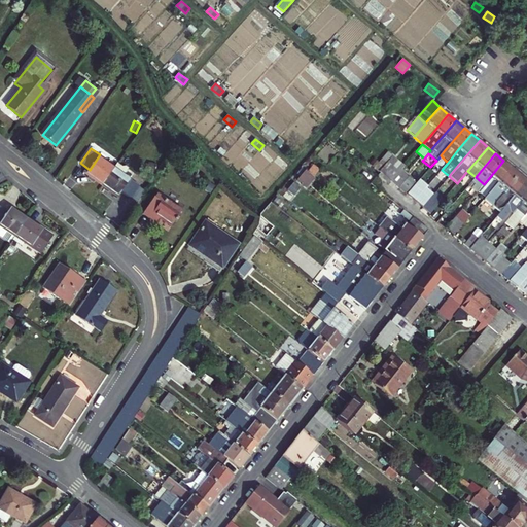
[(115,166),(100,154),(90,170),(88,173),(103,184),(115,166)]
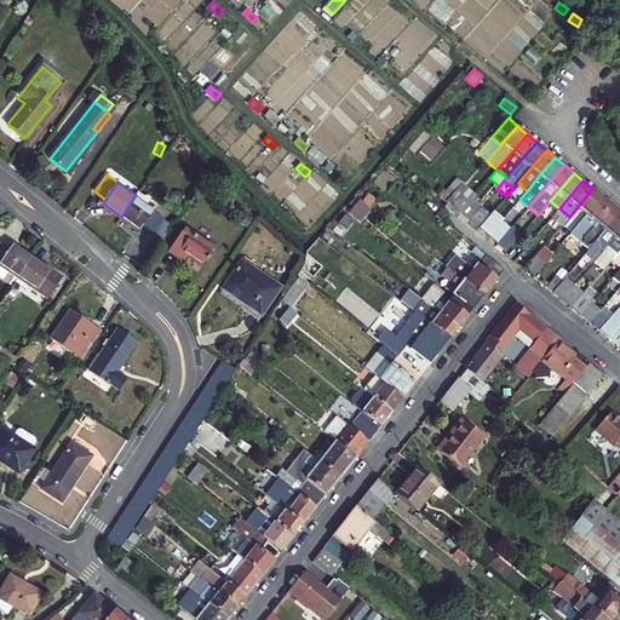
[(449,206),(465,188),(460,184),(445,202),(449,206)]
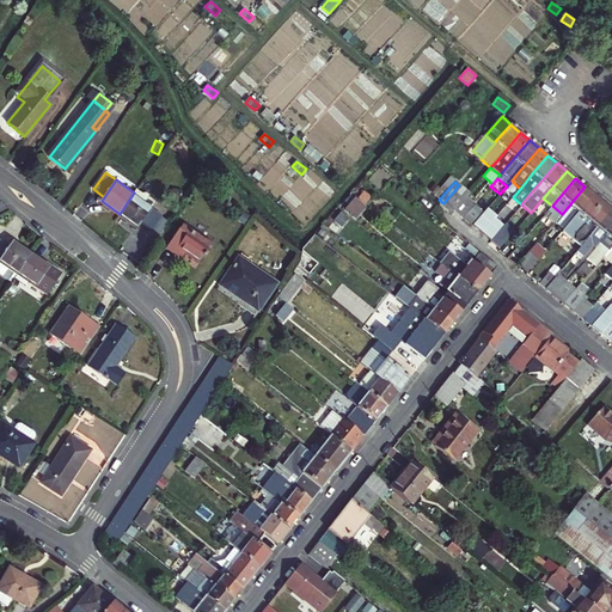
[(459,185),(444,203),(453,212),(464,200),(469,194),(459,185)]
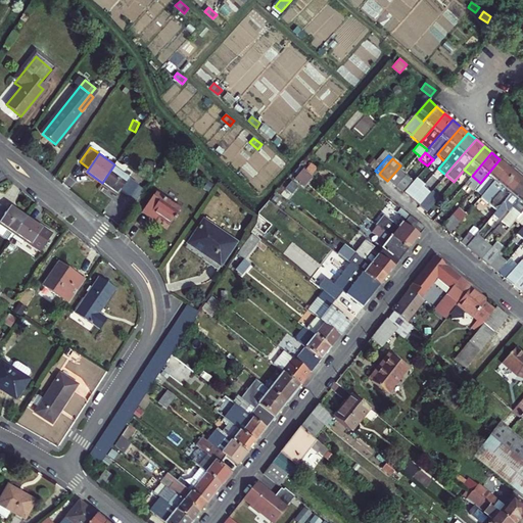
[(114,164),(125,172),(131,163),(128,161),(124,162),(119,159),(114,164)]
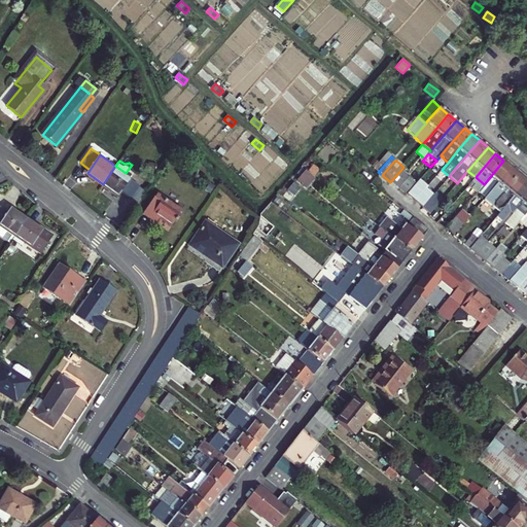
[(491,190),(512,167),(503,161),(484,184),(491,190)]
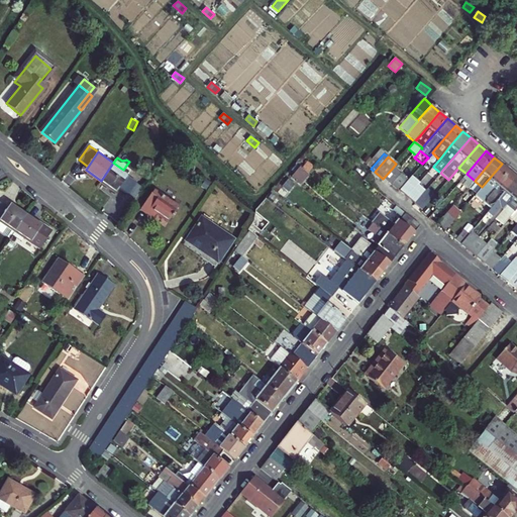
[(123,170),(113,163),(101,181),(115,191),(118,188),(128,173),(123,170)]
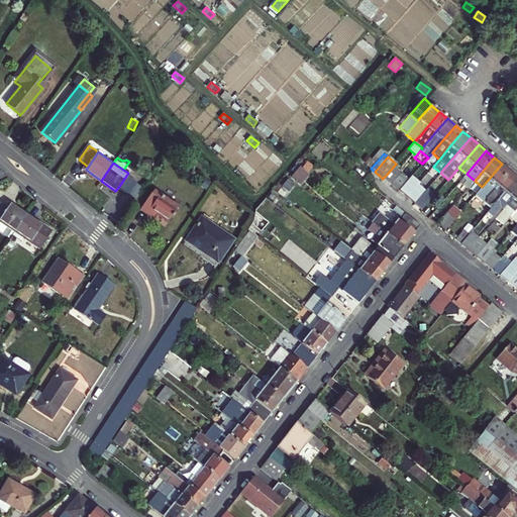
[(509,170),(502,164),(482,187),(475,196),(482,202),(490,193),(497,185),(509,170)]
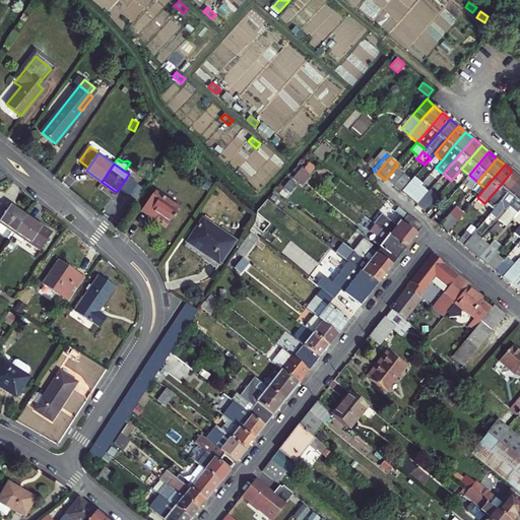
[(309,176),(300,168),(291,178),(301,185),(309,176)]
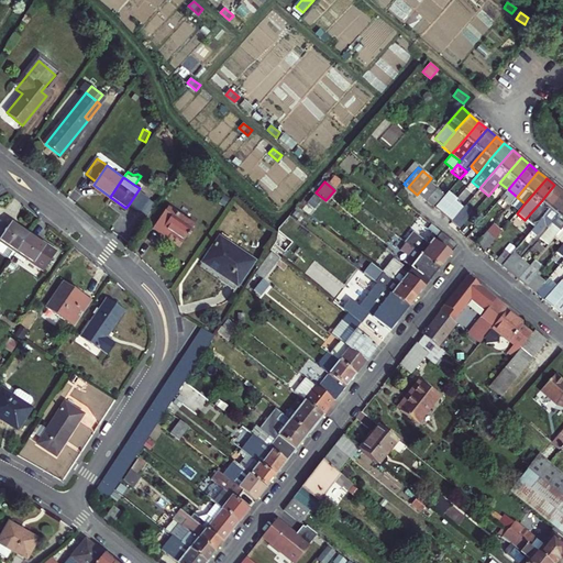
[(434,190),(427,184),(417,195),(426,201),(434,190)]
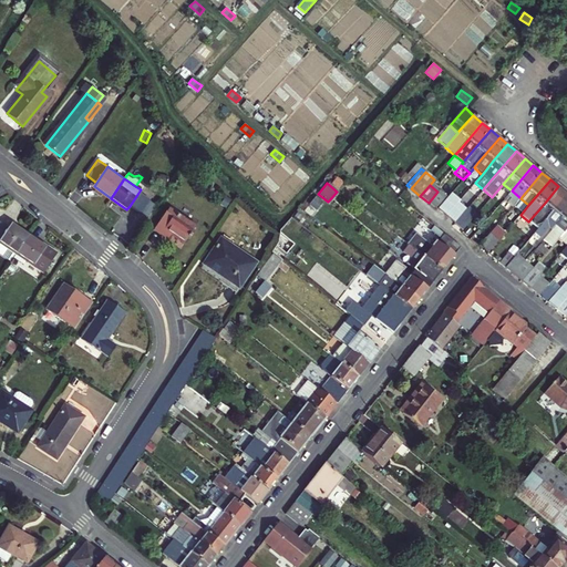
[(566,193),(558,186),(545,203),(537,212),(528,222),(537,229),(566,194),(566,193)]
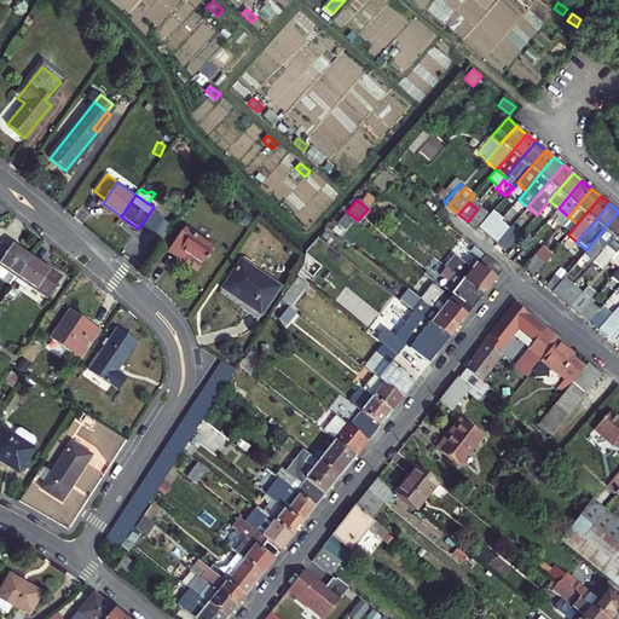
[(163,213),(154,207),(142,225),(151,231),(163,213)]
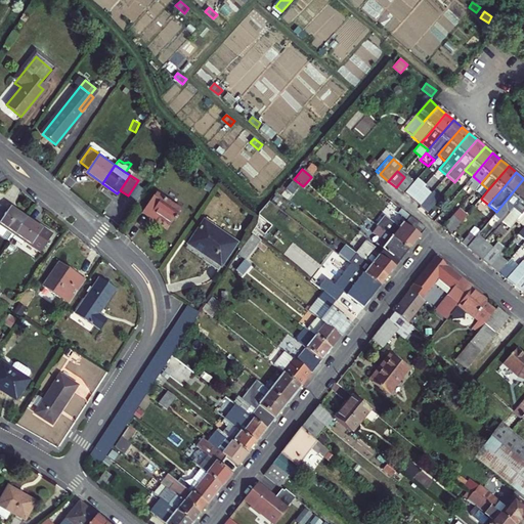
[(404,177),(396,187),(404,194),(412,184),(404,177)]
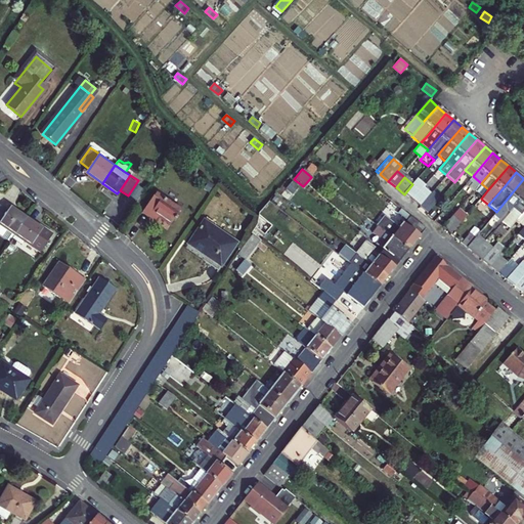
[(404,194),(411,201),(425,185),(418,178),(412,184),(404,194)]
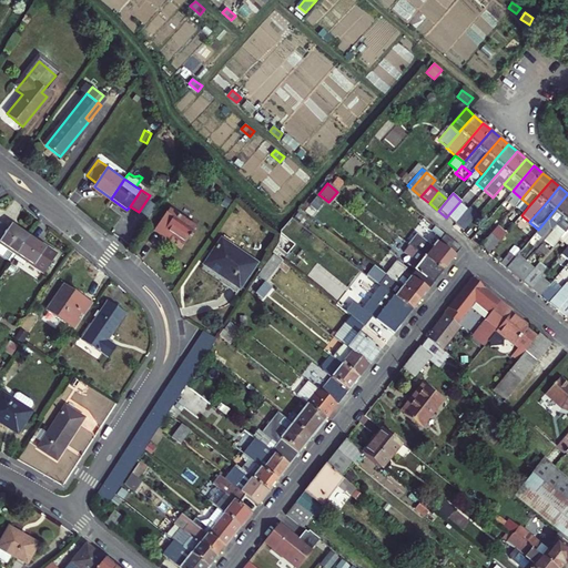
[(553,224),(556,226),(567,211),(567,194),(538,230),(535,234),(540,240),(553,224)]
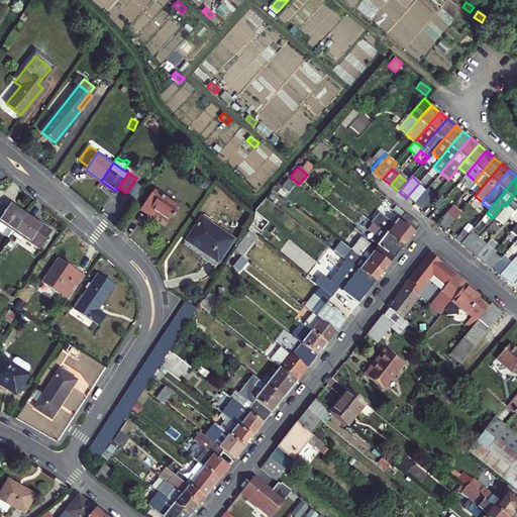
[(414,205),(426,189),(419,183),(406,198),(414,205)]
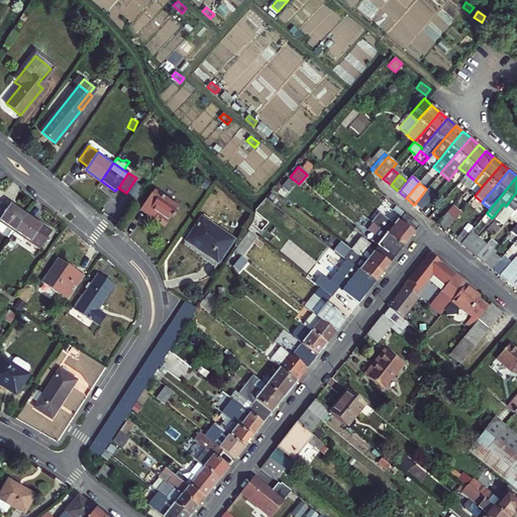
[(434,196),(426,189),(414,205),(413,205),(421,212),(434,196)]
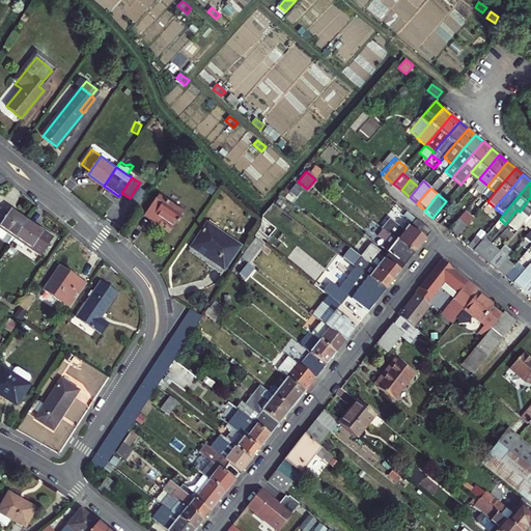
[(184,213),(158,195),(145,214),(152,219),(156,215),(173,227),(184,213)]
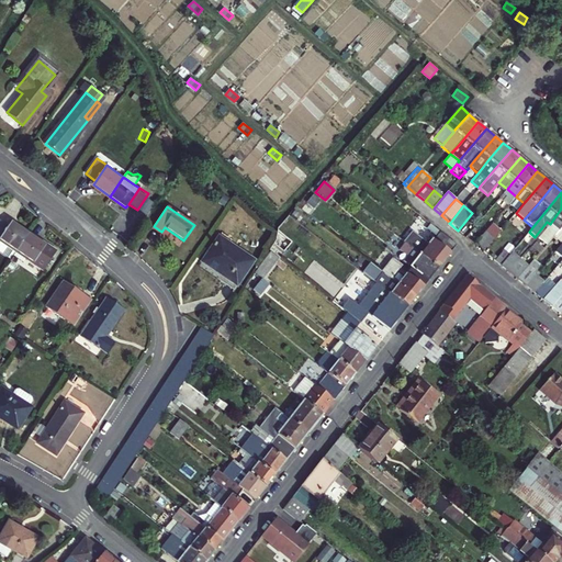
[(558,232),(561,226),(561,209),(550,224),(538,238),(546,246),(558,232)]
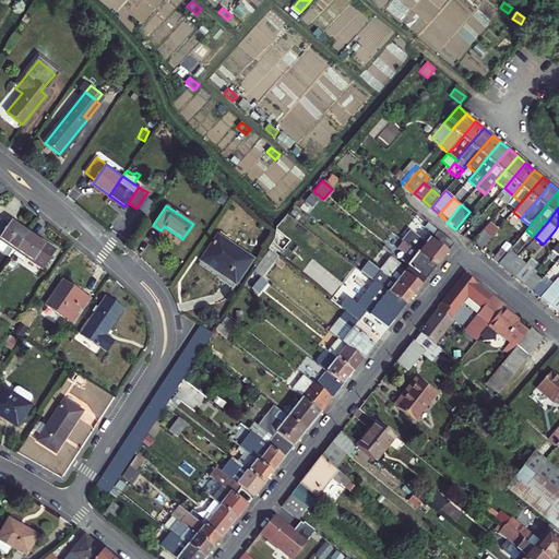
[(8,225),(0,236),(0,238),(16,250),(28,232),(11,219),(8,225)]
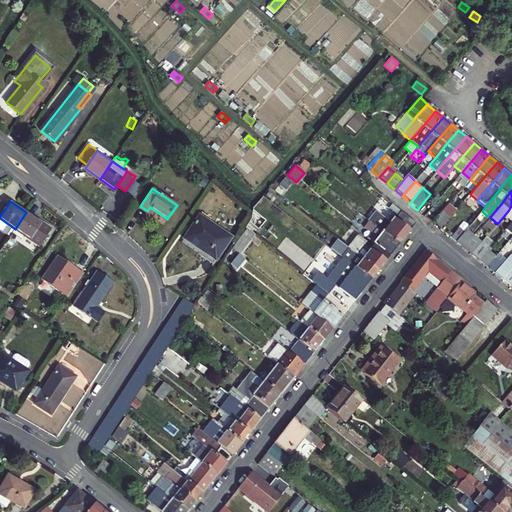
[(31,239),(42,222),(26,212),(15,229),(31,239)]
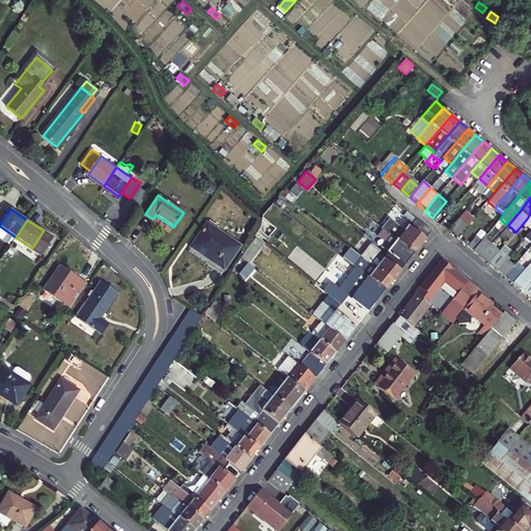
[(383,229),(398,241),(406,231),(390,220),(383,229)]
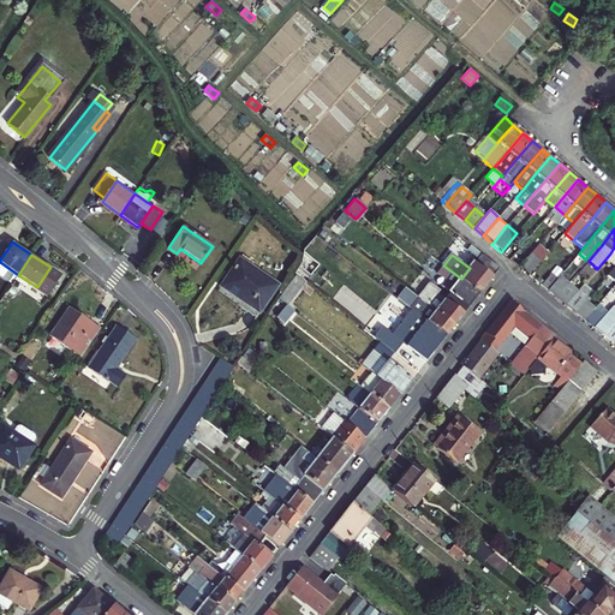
[(529,275),(538,263),(530,256),(519,268),(529,275)]
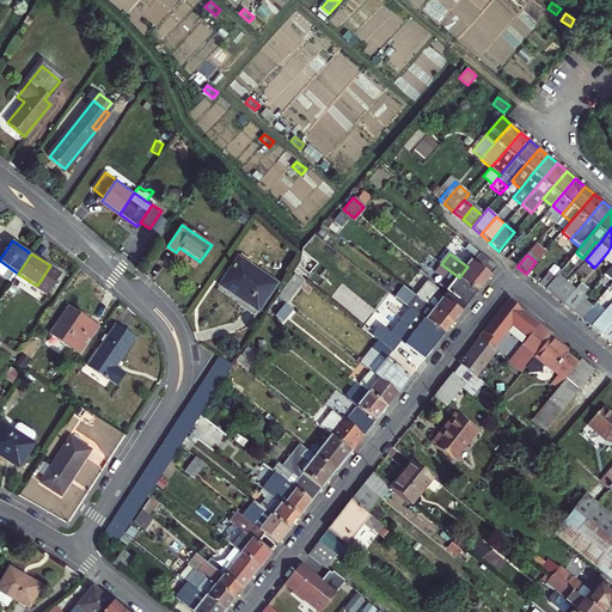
[(275,283),(240,259),(221,286),(256,310),(275,283)]
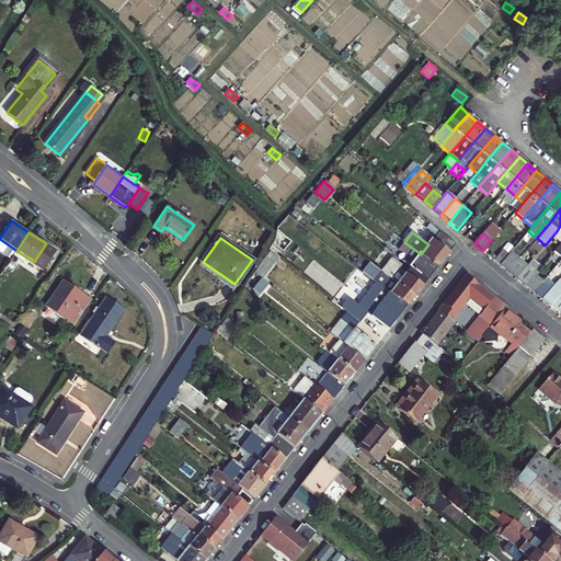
[(437,267),(445,258),(450,251),(433,238),(428,244),(421,254),(437,267)]
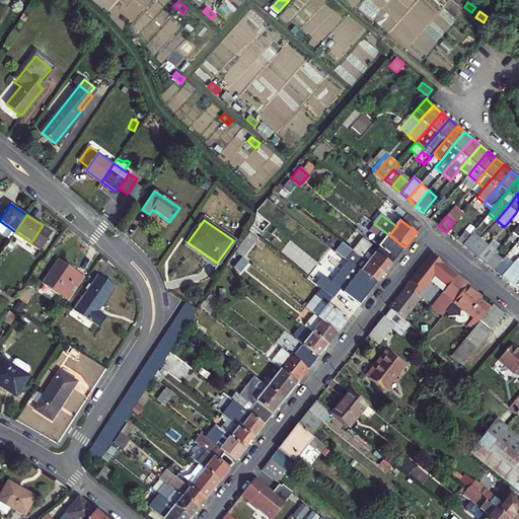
[(0,232),(9,239),(15,232),(0,221),(0,232)]
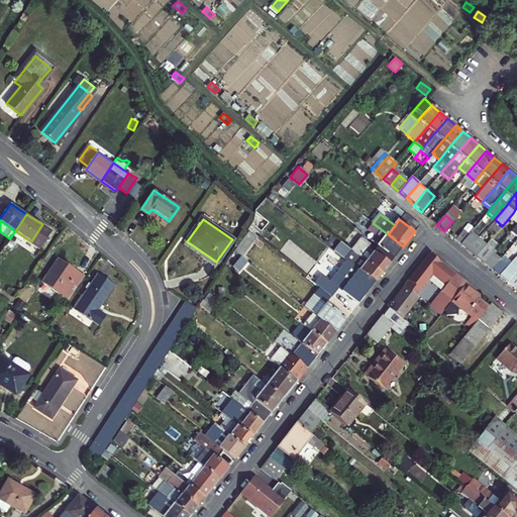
[(378,246),(388,234),(373,223),(368,230),(375,235),(371,240),(378,246)]
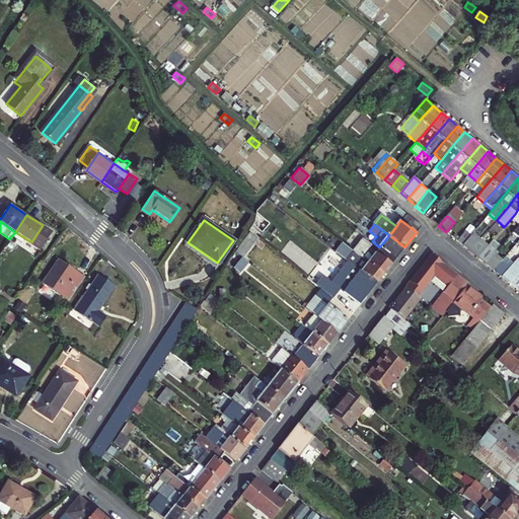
[(52,231),(43,225),(31,242),(41,248),(52,231)]
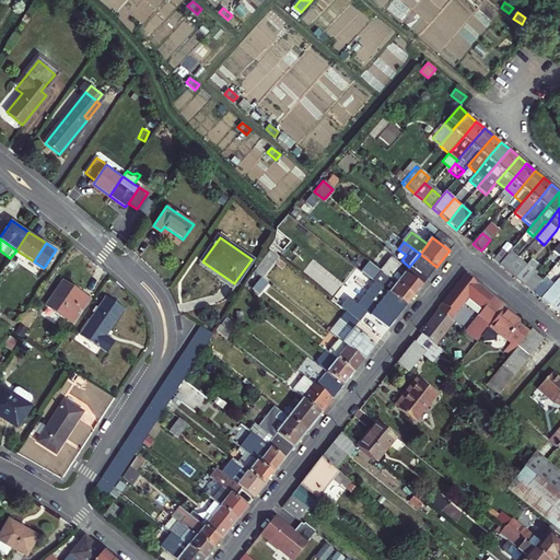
[(499,265),(509,253),(503,248),(492,260),(499,265)]
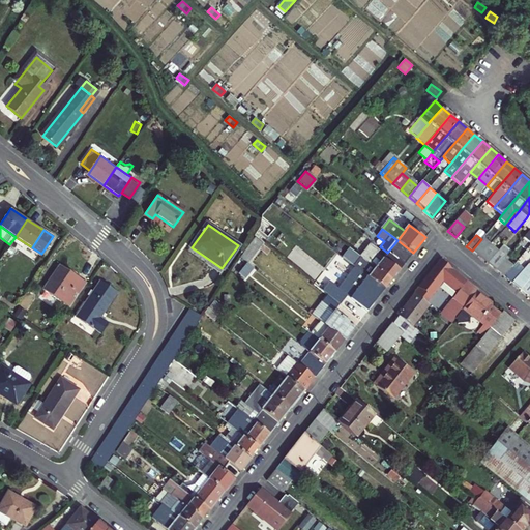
[(249,262),(265,244),(257,238),(242,257),(249,262)]
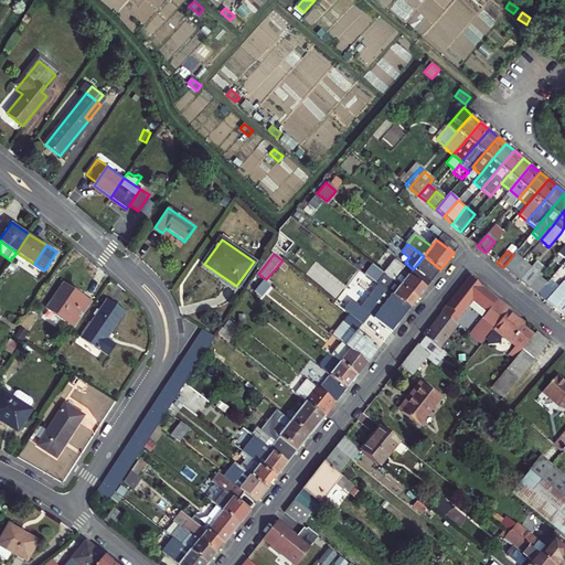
[(511,275),(523,260),(514,254),(513,255),(503,267),(511,275)]
